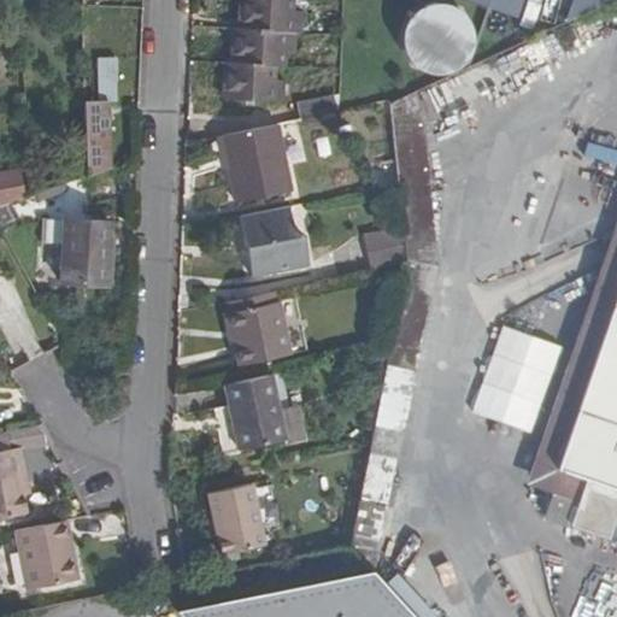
[(234,0),(234,28),(293,31),(299,31),(300,9),(289,9),(288,0),(234,0)]
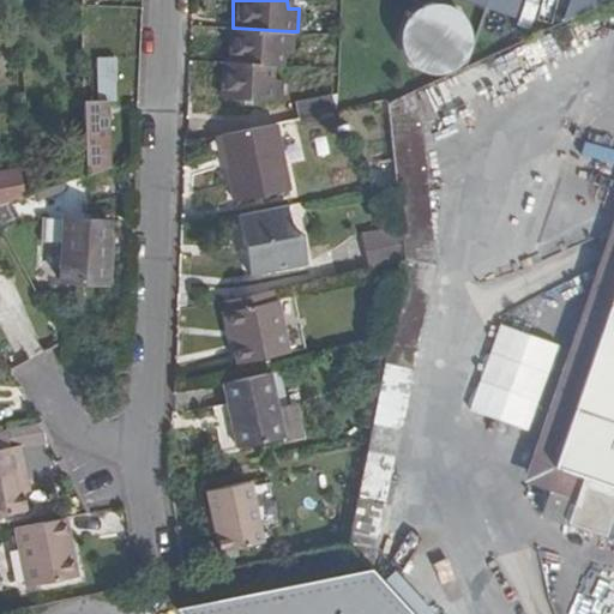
[(405,0),(411,1),(396,70),(456,83),(471,16),(440,8),(441,0),(405,0)]
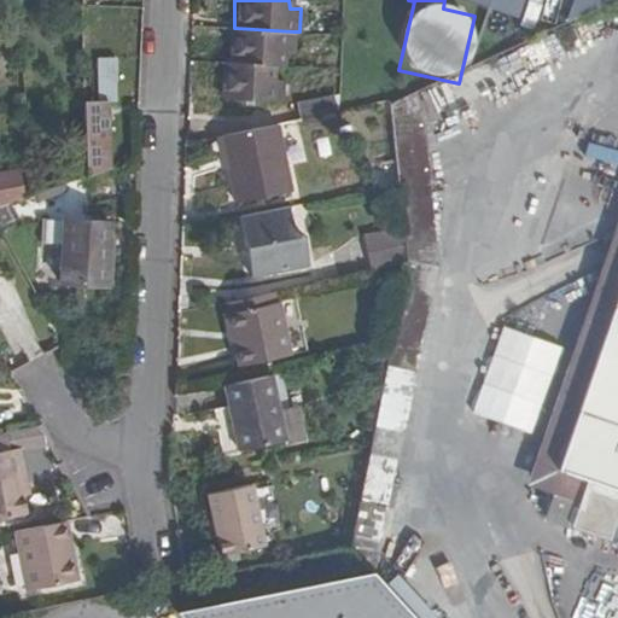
[(455,0),(520,18),(525,0),(455,0)]
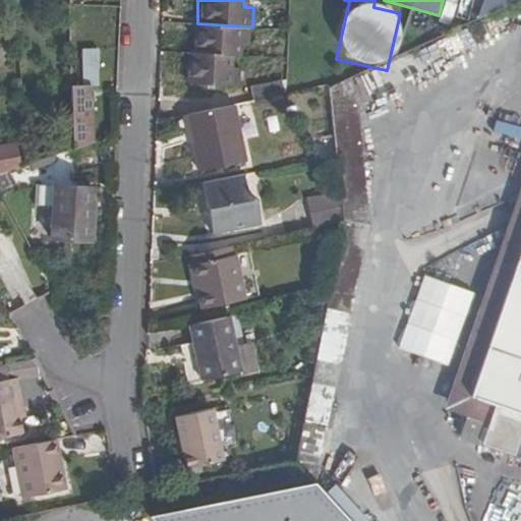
[(510,20),(517,0),(481,0),(478,10),(510,20)]
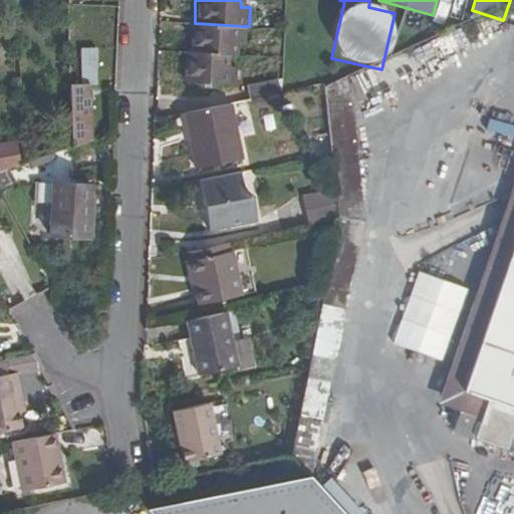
[(189,52),(224,54),(233,54),(233,43),(243,43),(244,26),(195,23),(190,23),(189,52)]
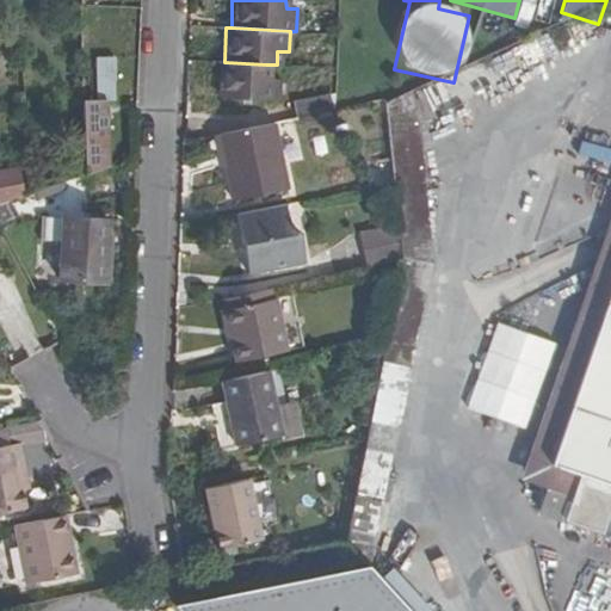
[(96,102),(84,102),(86,156),(86,176),(86,178),(92,176),(109,170),(107,100),(113,100),(112,59),(94,59),(96,102)]
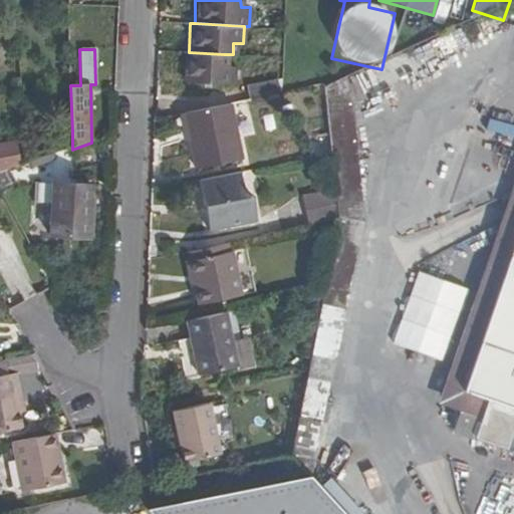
[(224,54),(189,52),(183,52),(183,81),(232,84),(232,67),(224,66),(224,54)]
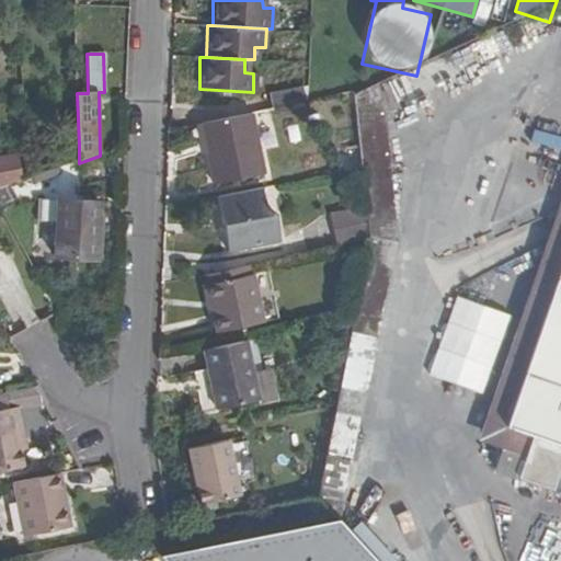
[(268,100),(300,89),(299,84),(266,91),(268,100)]
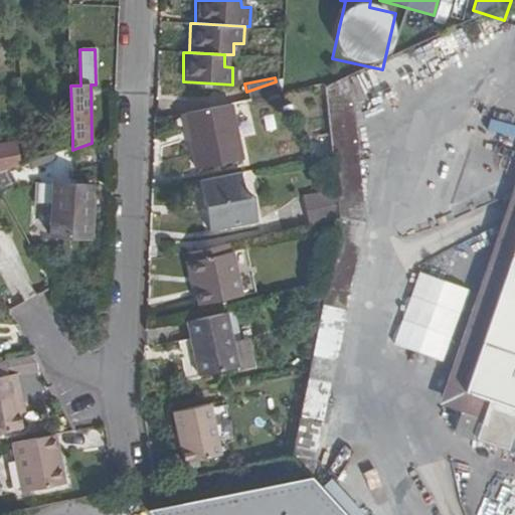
[(276,81),(246,92),(247,98),(278,91),(277,90),(276,81)]
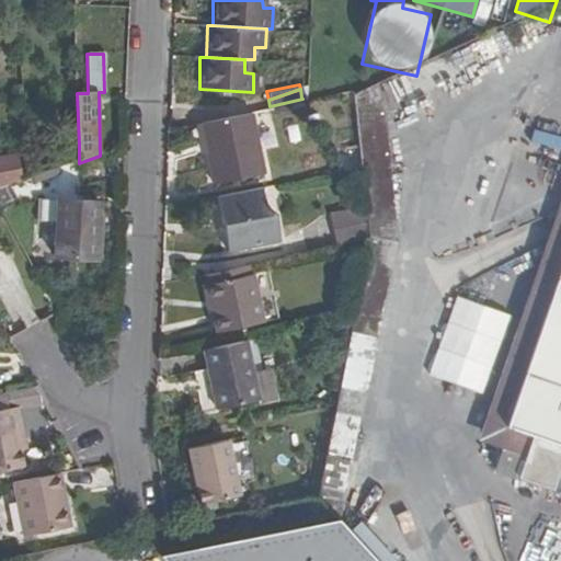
[(254,114),(203,125),(216,185),(267,173),(254,114)]
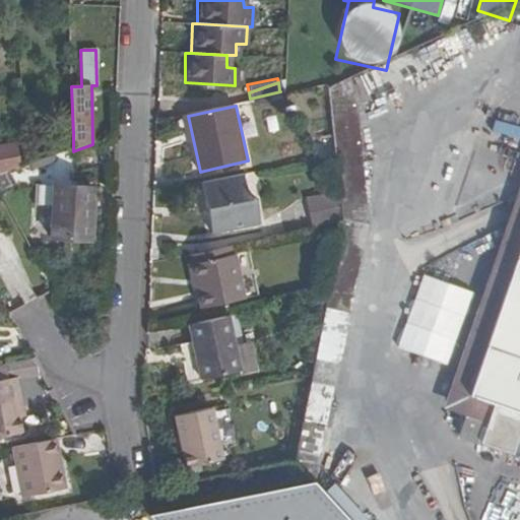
[(47,149),(73,149),(73,133),(47,134),(47,149)]
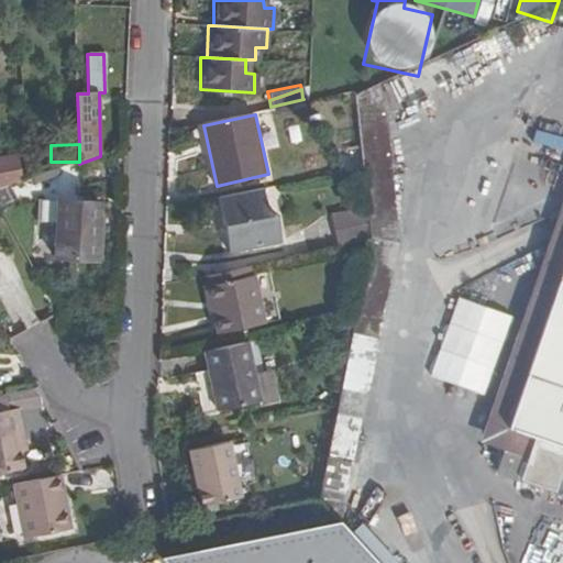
[(0,159),(0,190),(3,189),(22,184),(18,156),(0,159)]
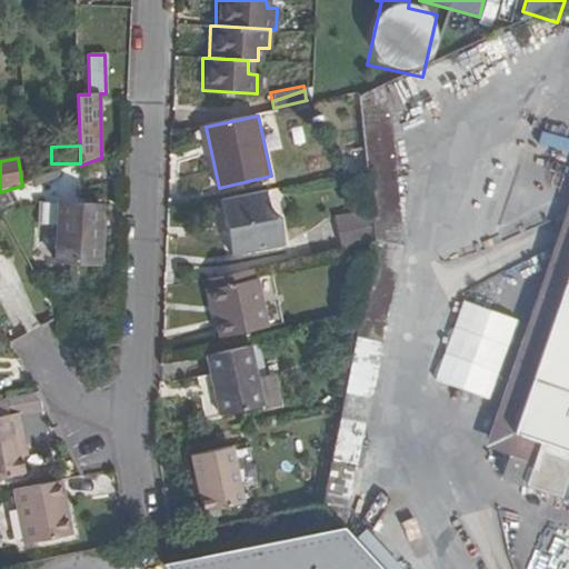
[(61,206),(83,206),(86,163),(80,166),(62,171),(61,205),(61,206)]
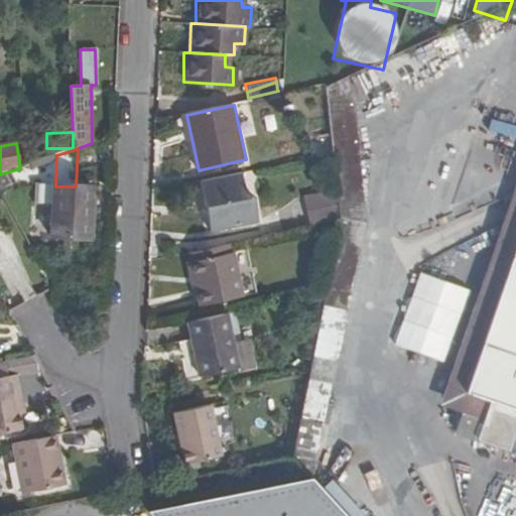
[(0,190),(9,186),(3,173),(0,174),(0,190)]
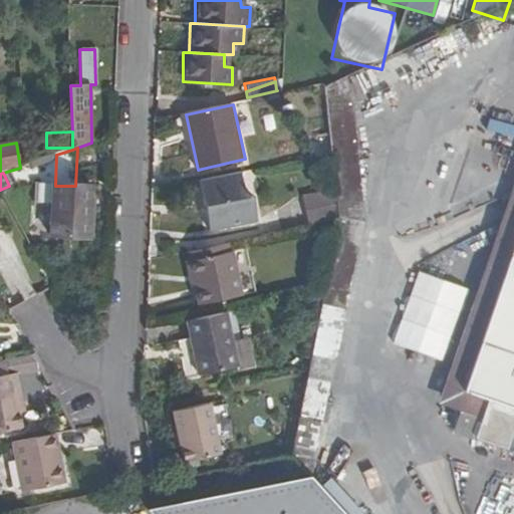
[(239,174),(199,183),(210,233),(257,222),(252,198),(243,189),(239,174)]
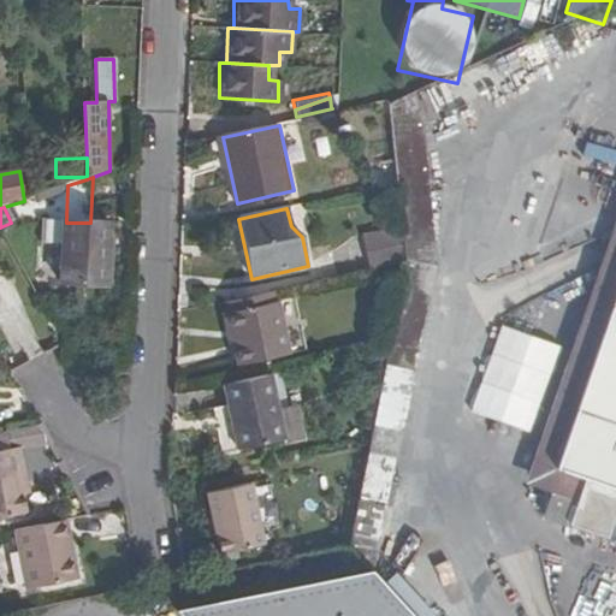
[(555,466),(615,286),(615,218),(526,480),(554,491),(561,467),(555,466)]
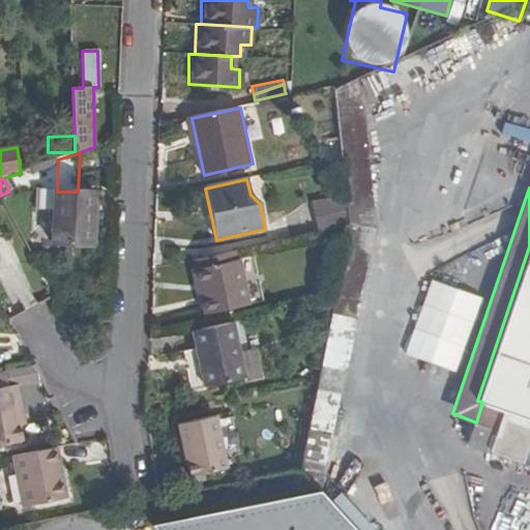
[(57,192),(57,190),(39,188),(38,211),(55,212),(55,245),(92,246),(95,193),(78,192),(57,192)]
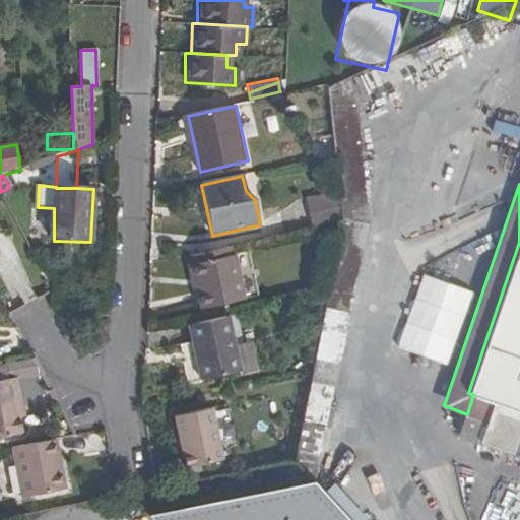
[(308,201),(314,228),(340,221),(341,213),(337,194),(308,201)]
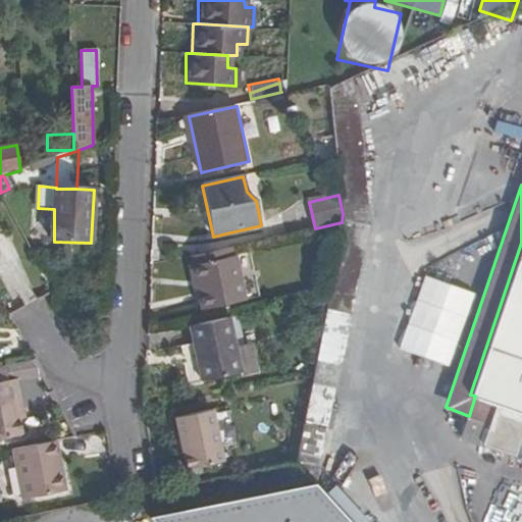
[(521,521),(521,243),(470,395),(475,396),(469,416),(463,435),(521,456),(521,521)]
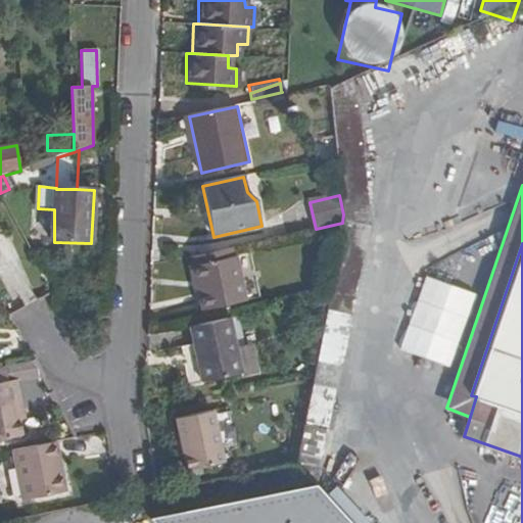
[(234,247),(192,256),(194,268),(237,258),(234,247)]
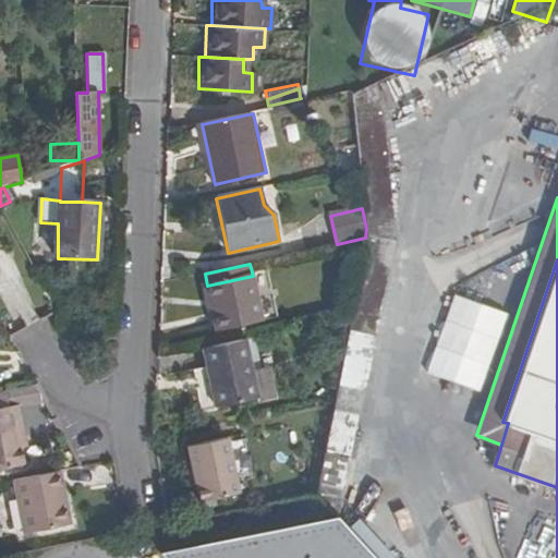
[(262,324),(253,276),(207,286),(217,334),(262,324)]
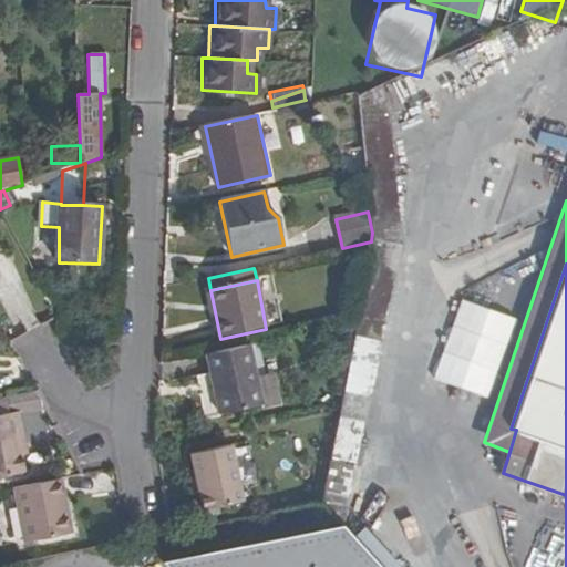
[(484,394),(513,313),(462,296),(433,375),(484,394)]
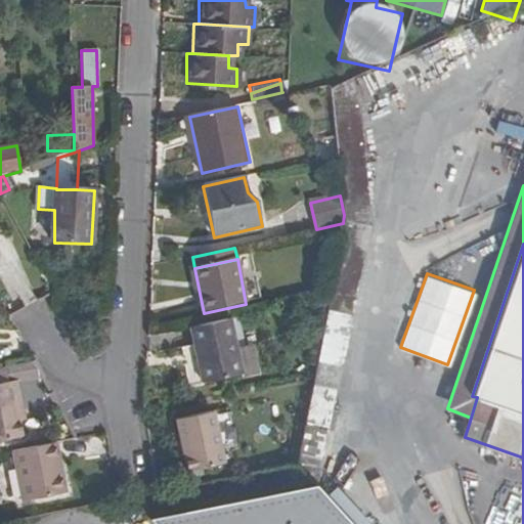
[(323,456),(352,316),(328,311),(298,451),(323,456)]
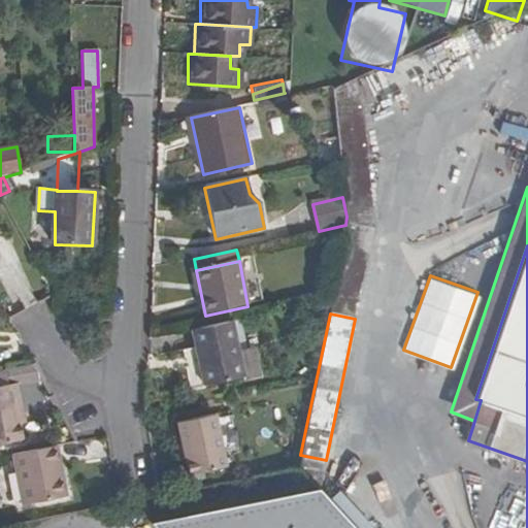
[(232,322),(192,330),(204,388),(243,378),(232,322)]
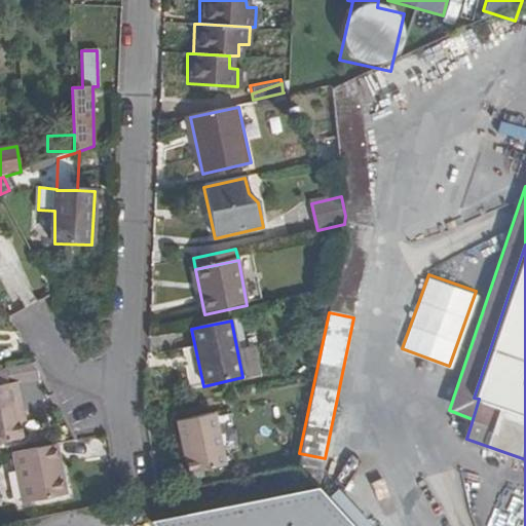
[(5,371),(0,372),(0,445),(23,441),(11,384),(7,385),(5,371)]
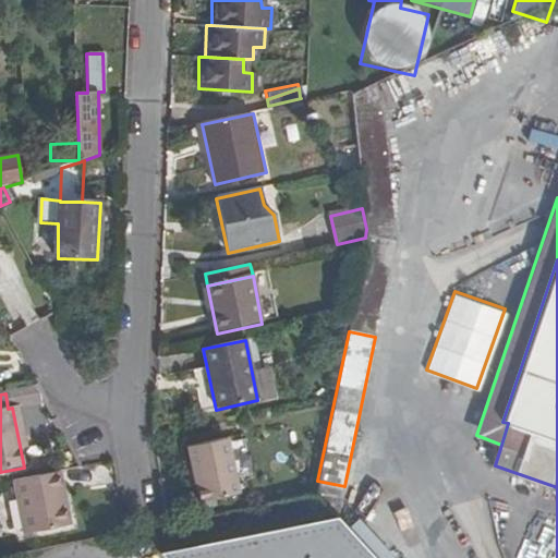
[(226,439),(186,447),(198,502),(238,495),(226,439)]
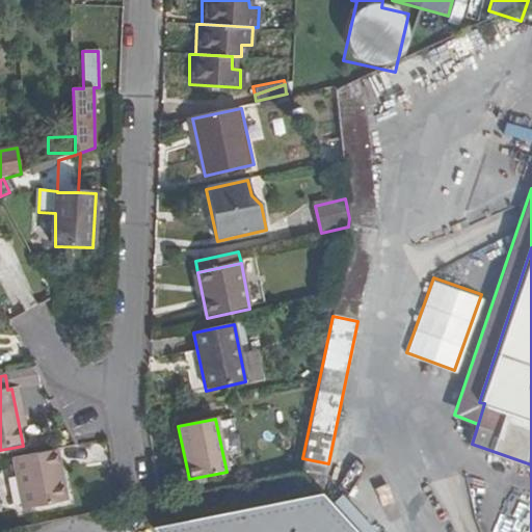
[(53,452),(11,460),(22,511),(67,502),(63,480),(59,481),(53,452)]
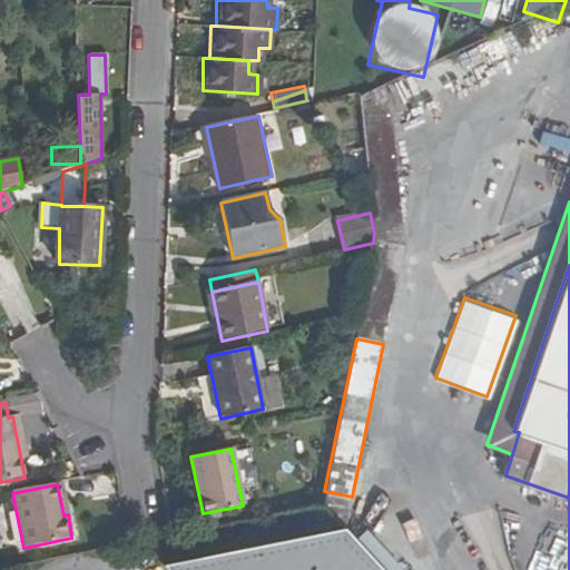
[(333,530),(284,540),(167,563),(160,564),(165,569),(381,569),(342,528),(333,530)]
